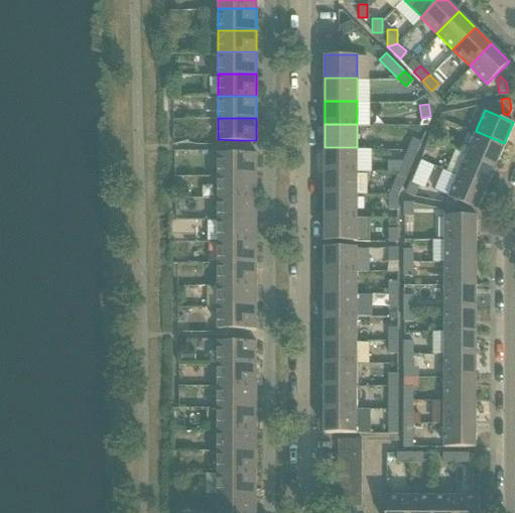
[(433,125),(428,137),(437,140),(442,129),(433,125)]
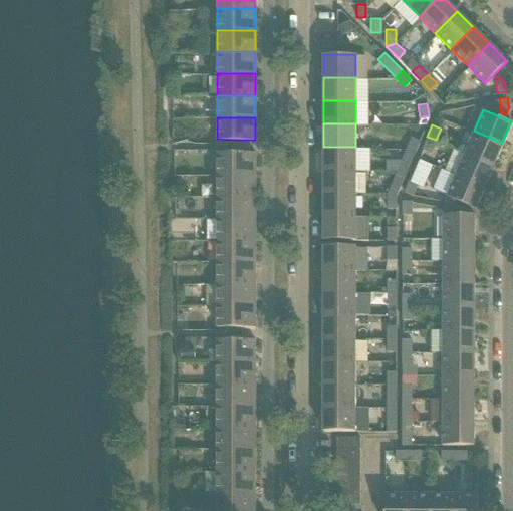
[(493,165),(502,143),(474,131),(465,153),(493,165)]
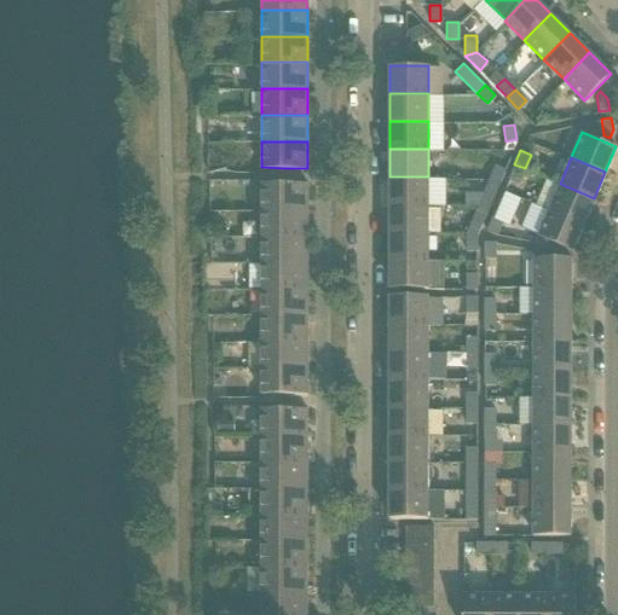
[(495,164),(489,177),(500,181),(504,168),(495,164)]
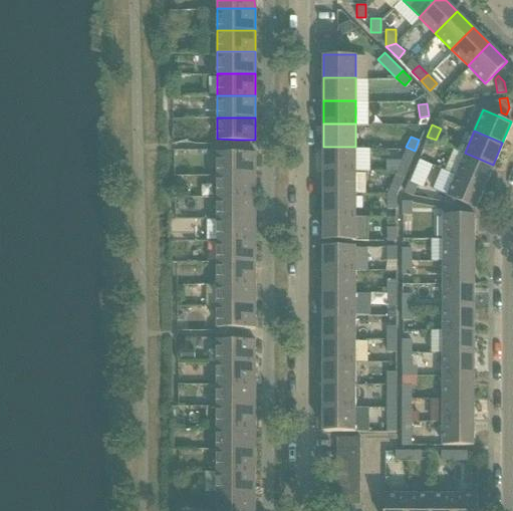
[(431,152),(436,140),(427,137),(422,149),(431,152)]
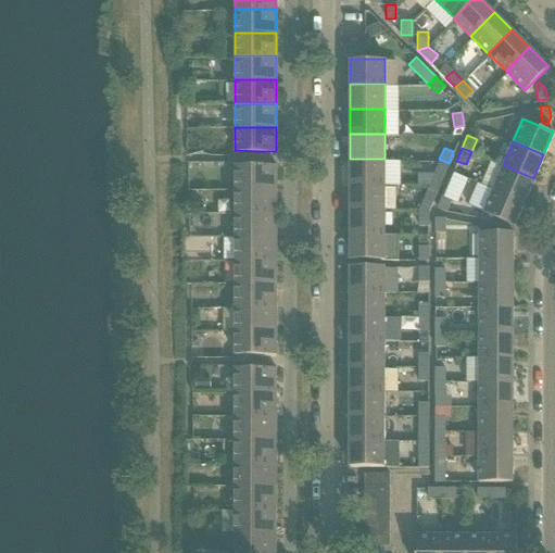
[(385,184),(385,159),(350,159),(350,184),(385,184)]
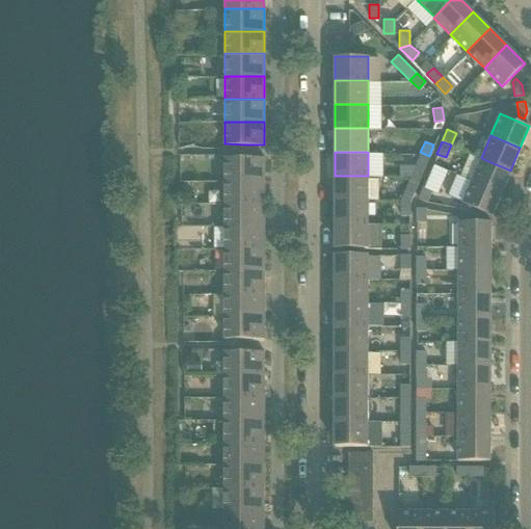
[(419,180),(429,156),(420,152),(409,176),(419,180)]
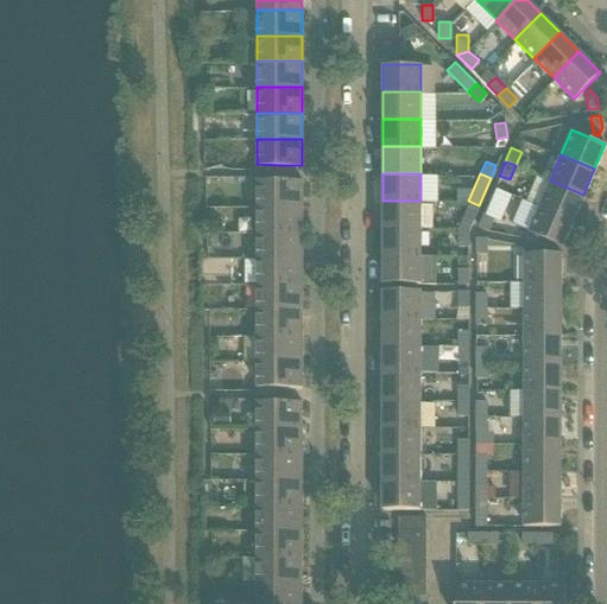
[(301,179),(277,179),(257,178),(257,204),(301,205),(301,179)]
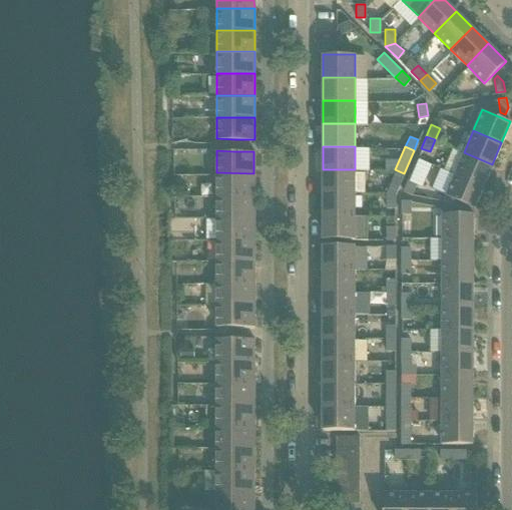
[(483,185),(492,164),(464,152),(454,173),(483,185)]
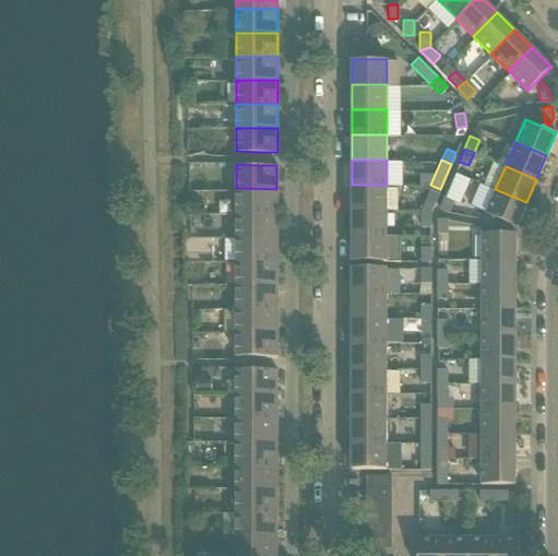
[(387,210),(387,185),(352,185),(352,210),(387,210)]
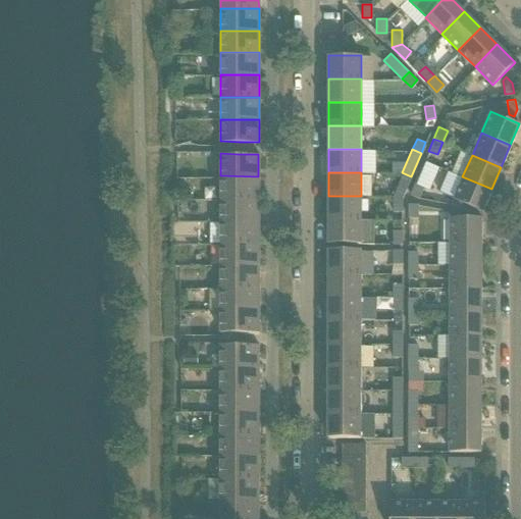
[(258,198),(258,176),(220,175),(220,198),(258,198)]
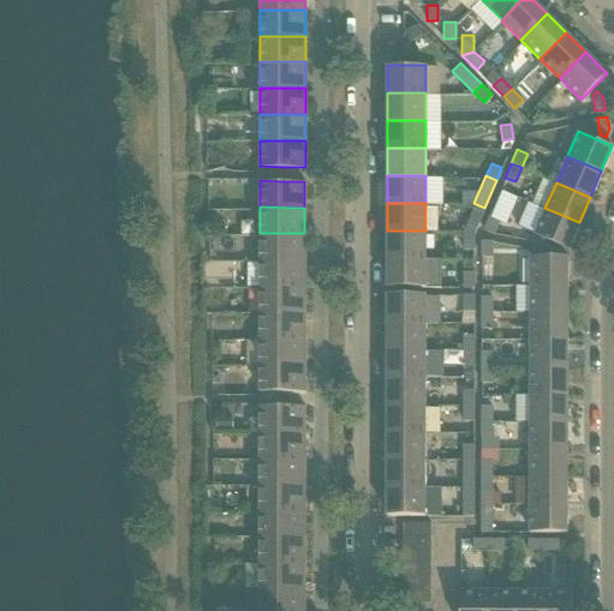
[(568,249),(579,222),(544,208),(534,233),(547,239),(568,249)]
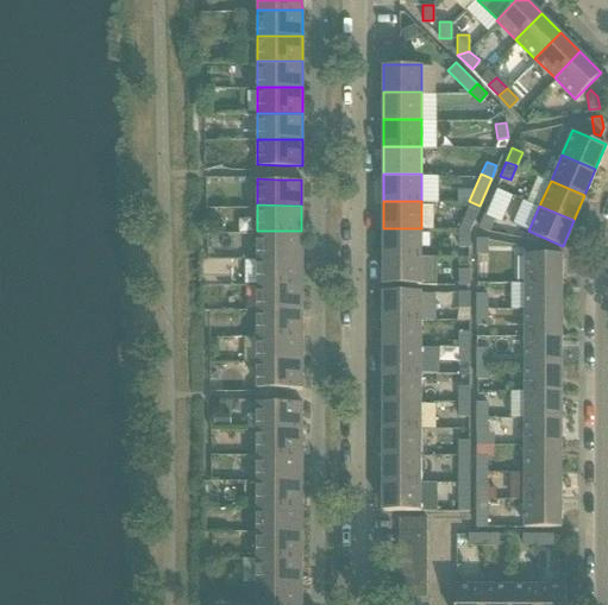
[(469,229),(476,215),(465,210),(458,227),(469,229)]
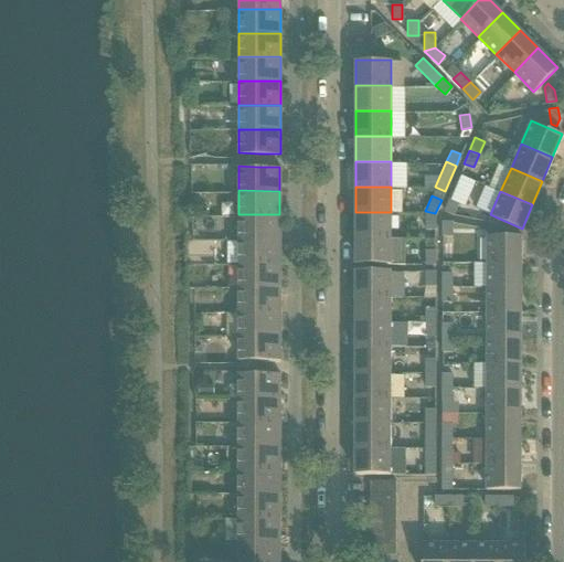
[(459,200),(450,195),(444,210),(453,214),(459,200)]
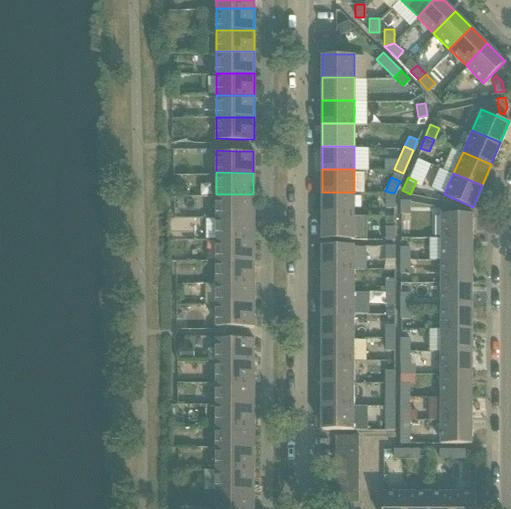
[(394,206),(394,193),(385,191),(385,207),(394,206)]
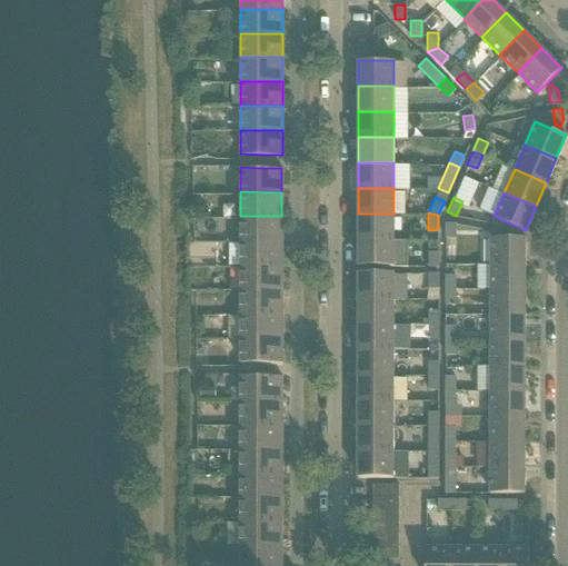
[(394,239),(394,214),(358,214),(358,239),(394,239)]
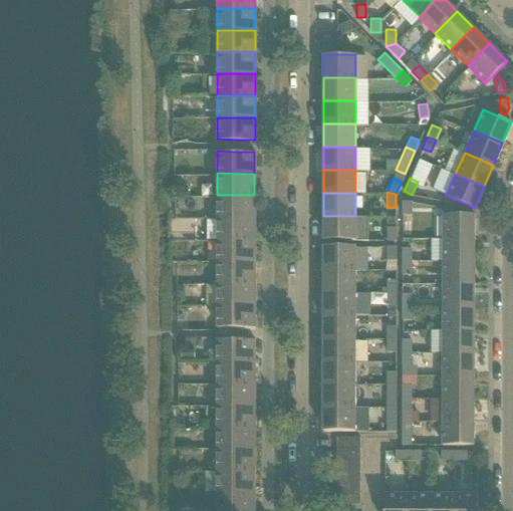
[(254,217),(254,195),(217,195),(217,217),(254,217)]
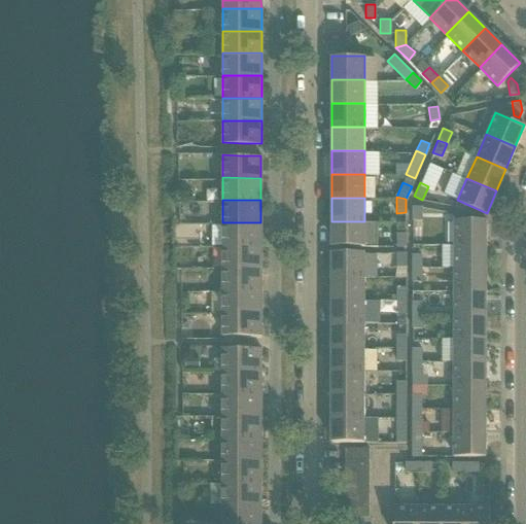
[(412,206),(412,218),(421,218),(421,206),(412,206)]
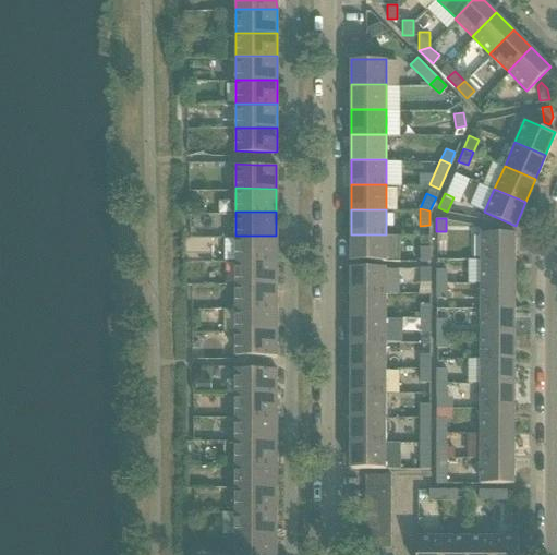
[(515,232),(493,232),(481,231),(481,257),(515,257),(515,232)]
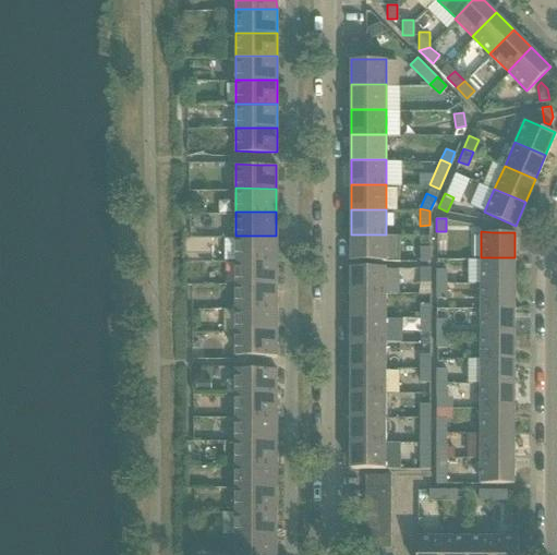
[(398,234),(386,234),(351,234),(351,260),(386,260),(398,260),(398,234)]
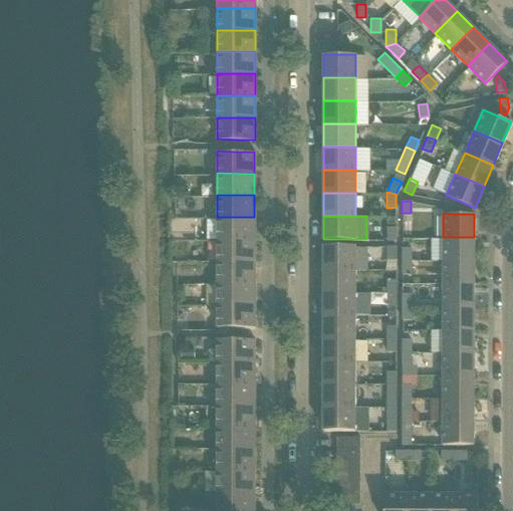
[(254,239),(254,217),(217,217),(217,239),(254,239)]
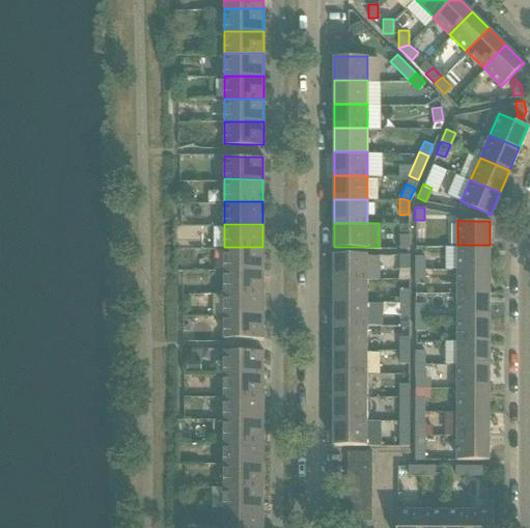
[(399,233),(399,247),(410,247),(410,233),(399,233)]
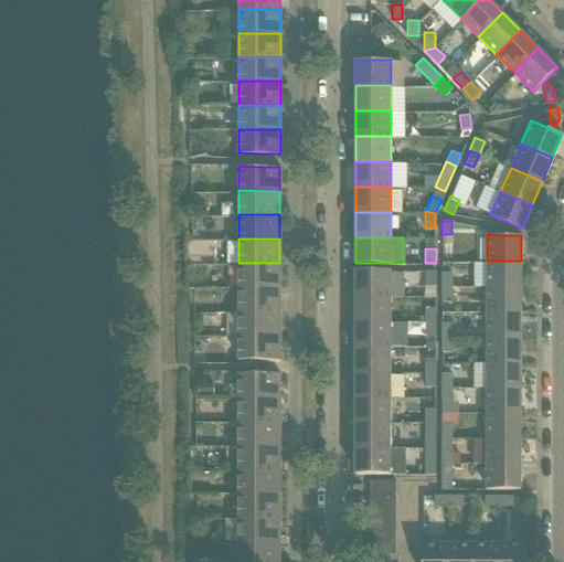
[(521,286),(521,261),(487,261),(487,285),(521,286)]
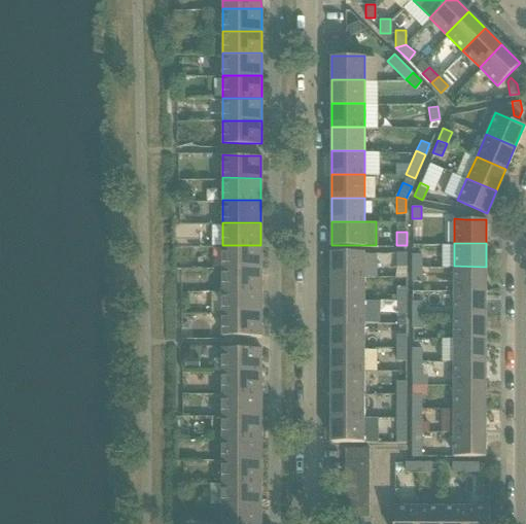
[(260,268),(260,245),(222,245),(222,268),(260,268)]
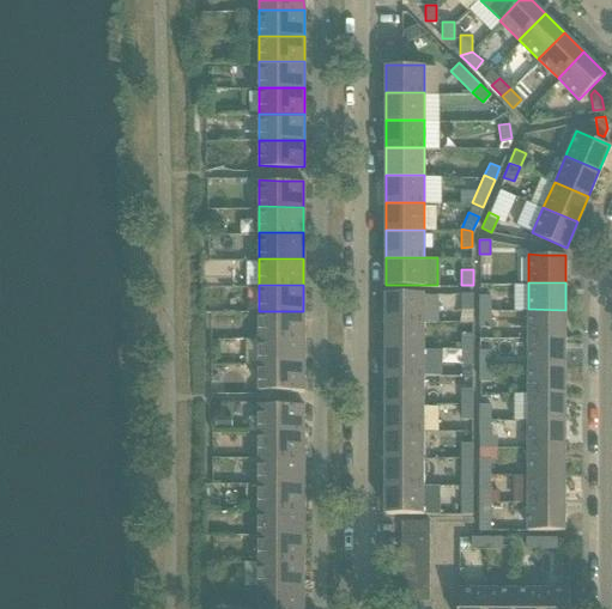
[(424,292),(410,292),(386,292),(385,320),(423,320),(424,292)]
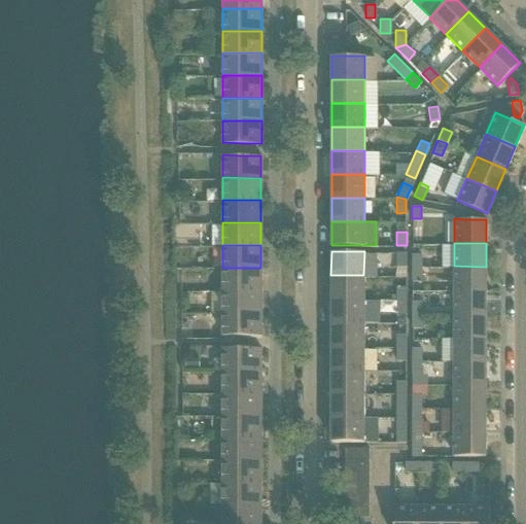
[(396,251),(396,265),(406,265),(406,251),(396,251)]
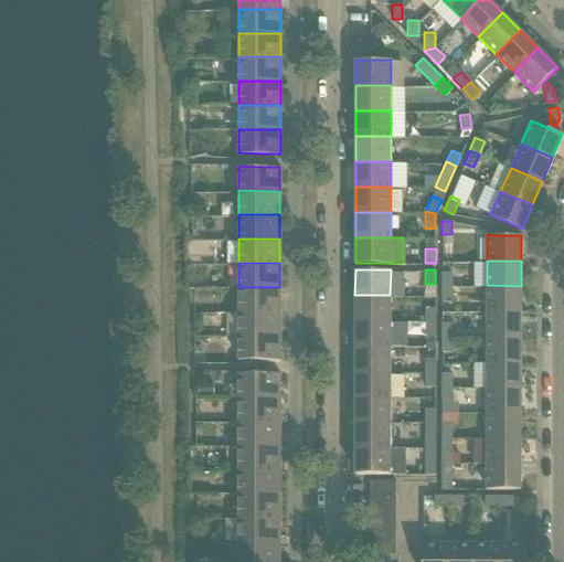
[(442,272),(442,286),(451,286),(451,272),(442,272)]
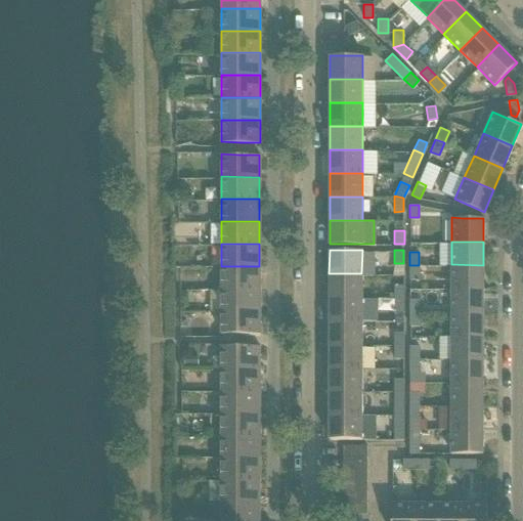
[(483,288),(483,265),(451,264),(451,288),(483,288)]
